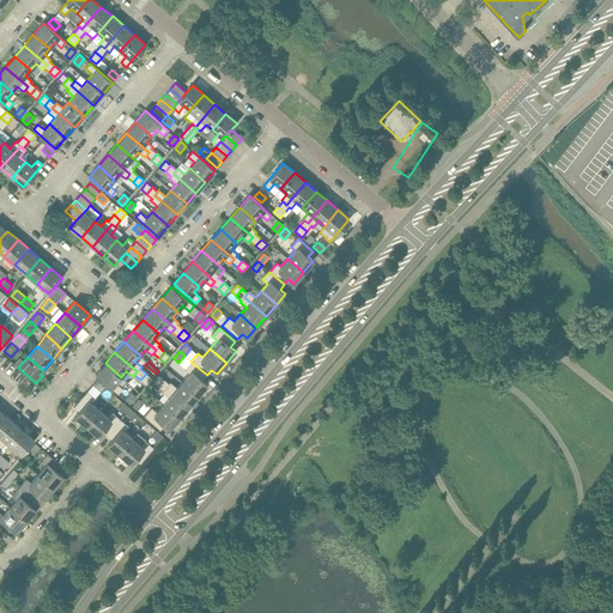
[(202,380),(207,375),(190,362),(184,369),(189,374),(182,381),(199,394),(207,384),(202,380)]
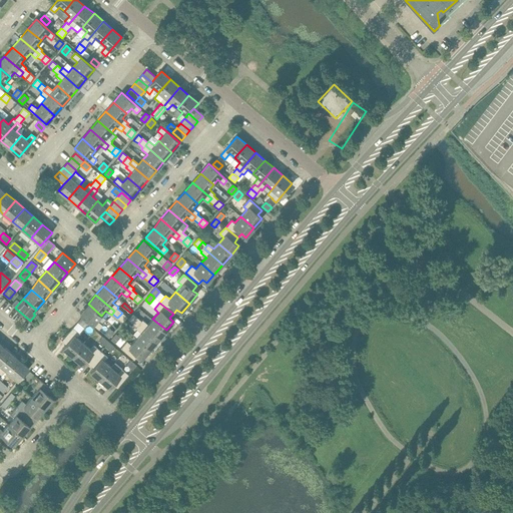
[(101,316),(88,304),(80,314),(98,330),(102,325),(97,321),(101,316)]
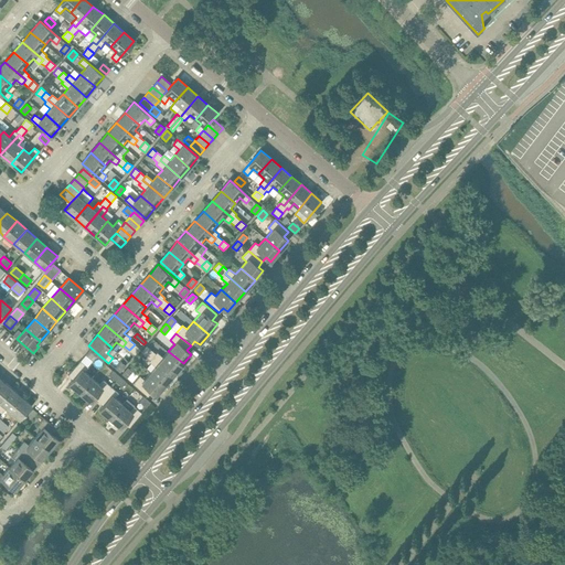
[(135,344),(129,350),(135,354),(139,349),(135,344)]
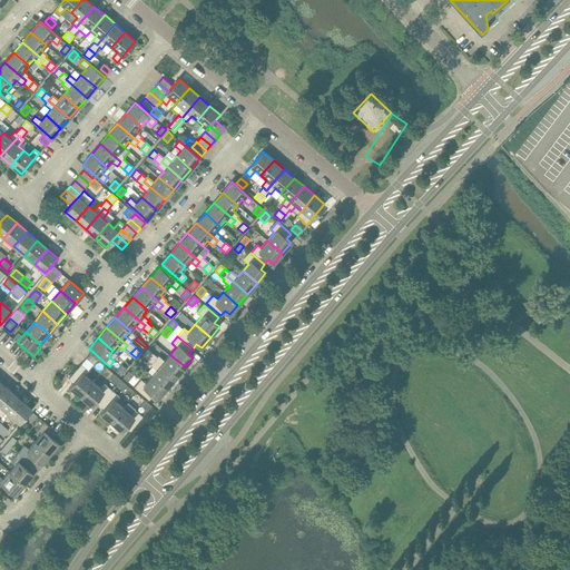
[(148,349),(143,355),(147,359),(153,353),(148,349)]
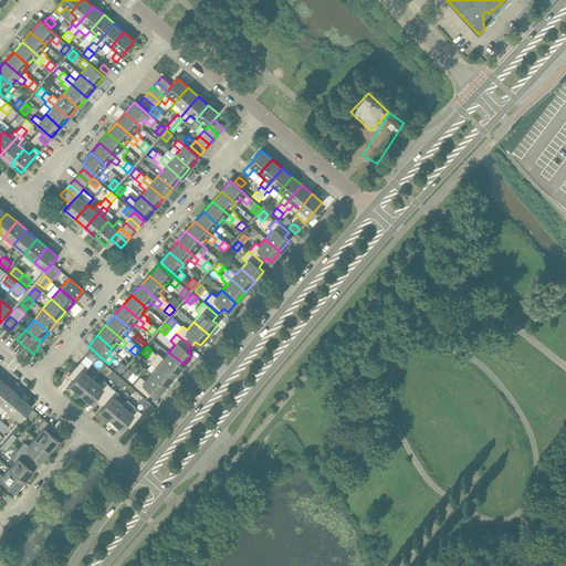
[(165,386),(174,375),(153,357),(156,354),(152,350),(146,356),(150,360),(149,362),(155,367),(149,374),(165,386)]
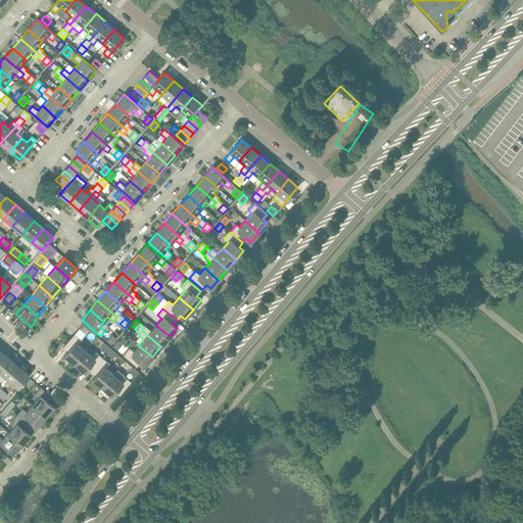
[(89,330),(83,325),(79,329),(85,334),(89,330)]
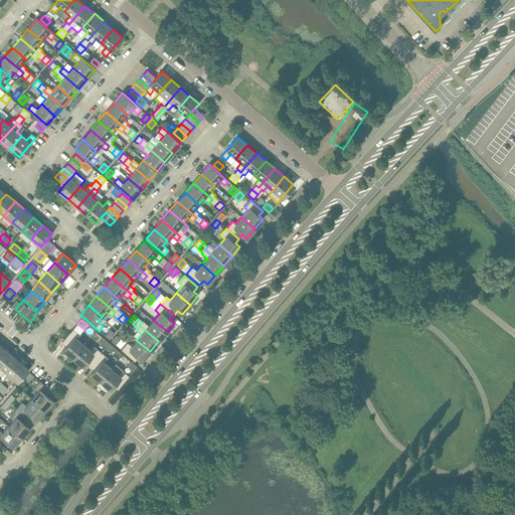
[(139,325),(158,341),(167,331),(153,320),(148,326),(143,321),(142,322),(139,325)]
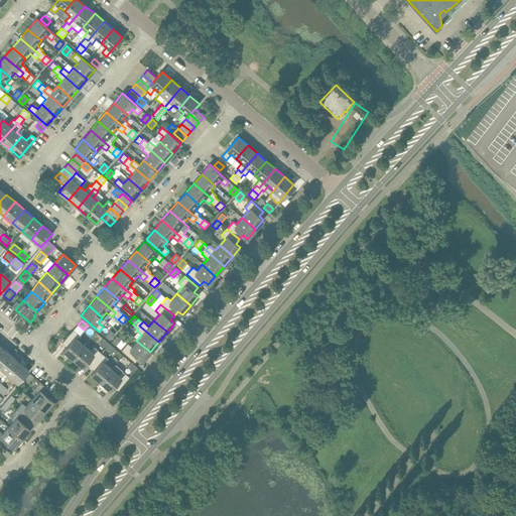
[(70,334),(61,343),(67,347),(62,351),(73,359),(84,345),(78,339),(81,336),(74,330),(70,334)]
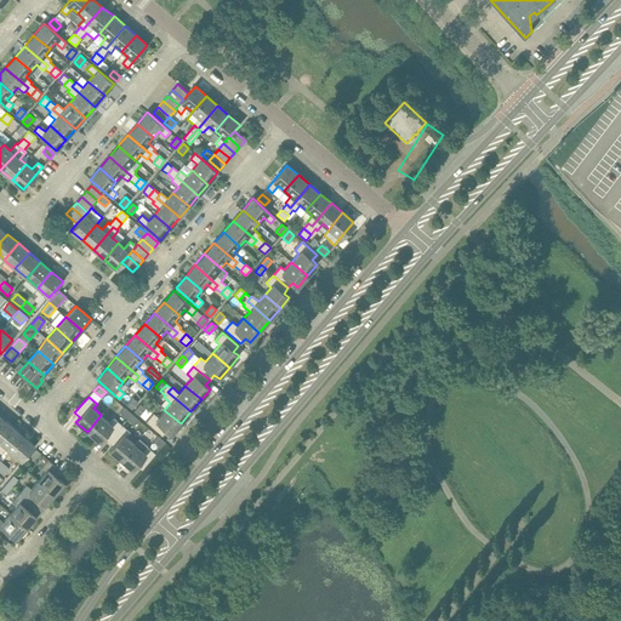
[(131,409),(137,402),(132,398),(126,405),(131,409)]
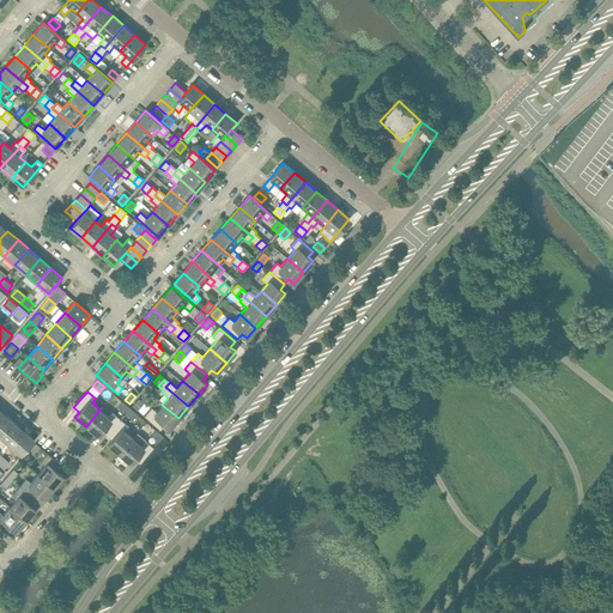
[(132,406),(137,411),(144,404),(139,399),(132,406)]
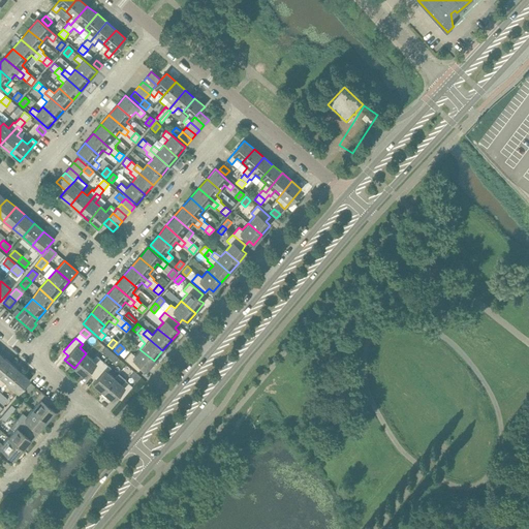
[(112,352),(105,347),(102,351),(109,356),(112,352)]
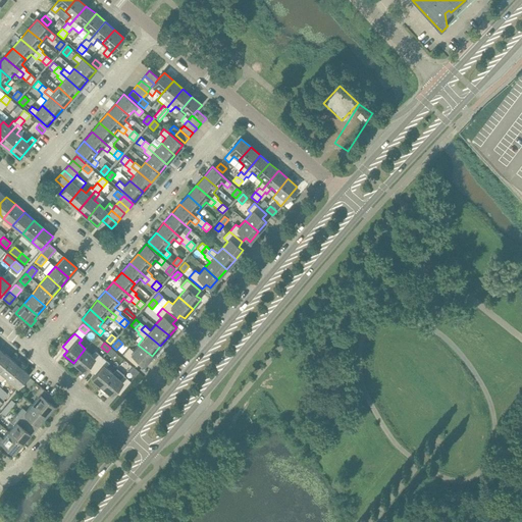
[(152,356),(138,345),(133,351),(128,347),(122,354),(137,366),(140,361),(145,365),(152,356)]
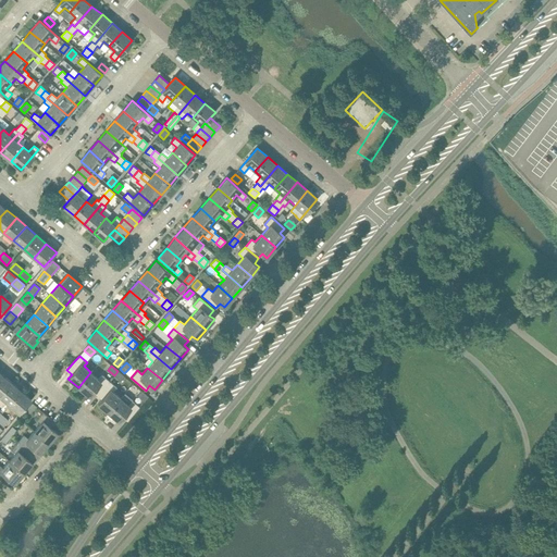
[(124,376),(118,371),(114,375),(121,381),(124,376)]
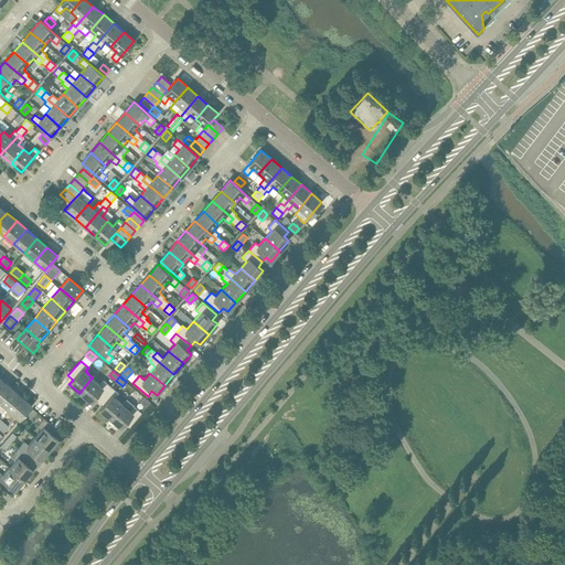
[(92,377),(80,393),(89,402),(94,397),(98,401),(110,386),(104,380),(99,384),(92,377)]
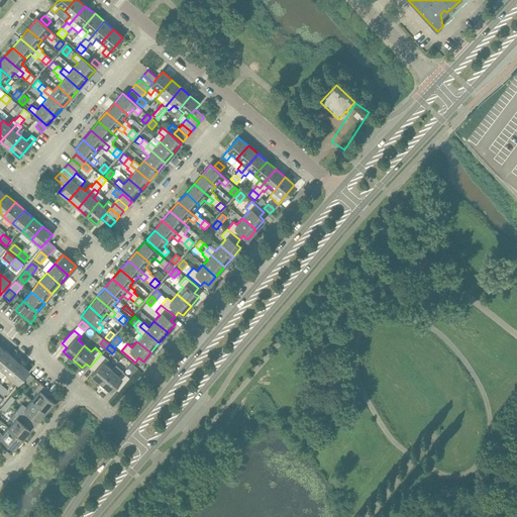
[(0,366),(10,354),(1,346),(0,346),(0,366)]
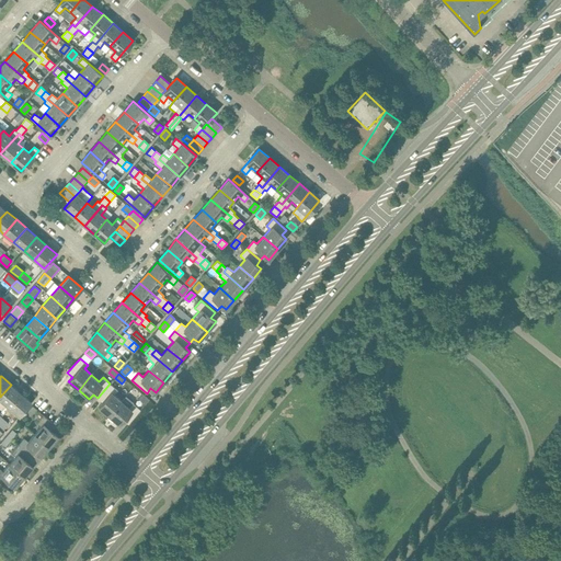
[(110,384),(98,398),(102,402),(99,407),(109,415),(122,401),(114,395),(117,390),(110,384)]
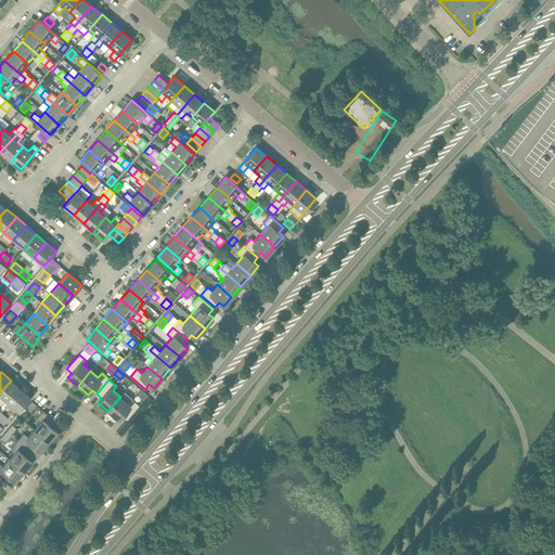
[(21,388),(11,381),(0,392),(0,395),(9,402),(21,388)]
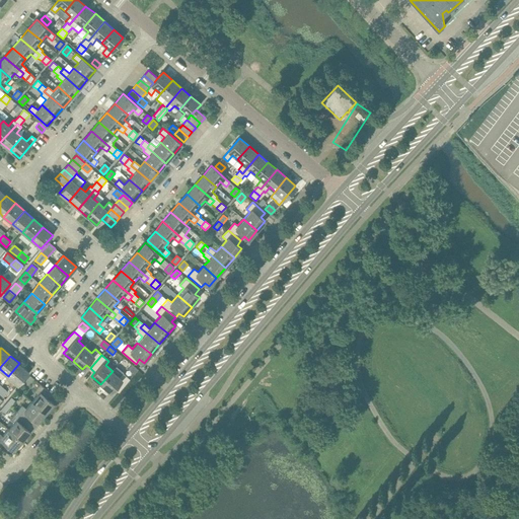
[(29,372),(19,363),(8,376),(18,385),(29,372)]
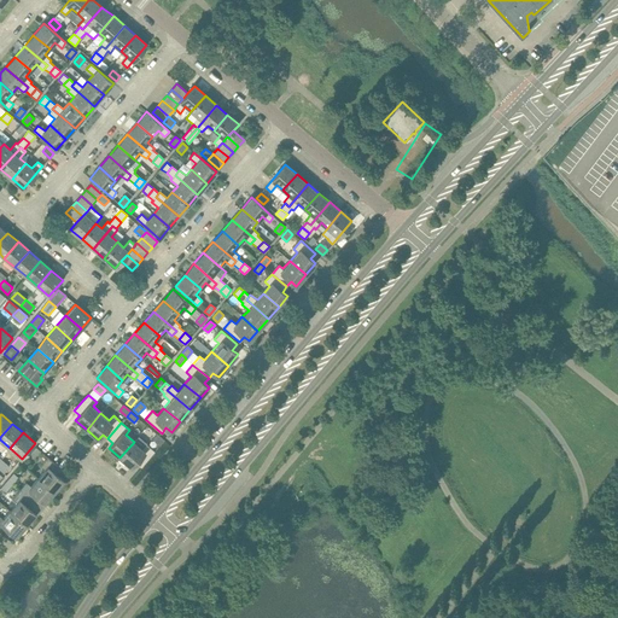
[(164,441),(157,433),(153,438),(159,445),(164,441)]
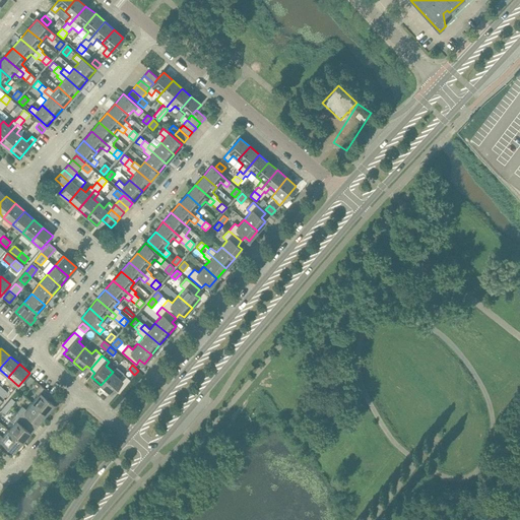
[(113,372),(101,385),(110,393),(114,389),(118,393),(130,380),(123,374),(124,373),(117,367),(113,372)]
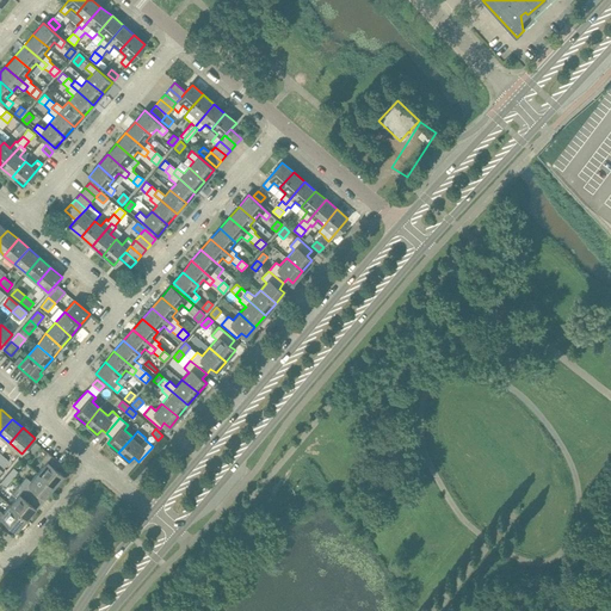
[(39,446),(35,442),(29,449),(34,454),(39,446)]
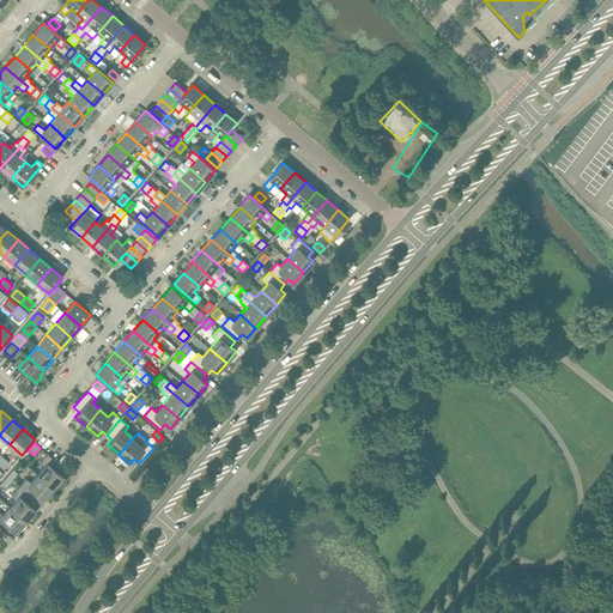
[(44,466),(37,474),(54,487),(64,477),(59,473),(62,467),(47,454),(40,462),(44,466)]
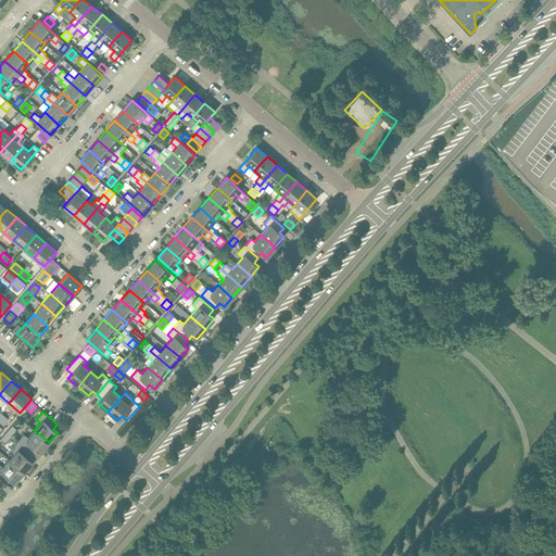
[(7,432),(11,436),(16,429),(12,426),(7,432)]
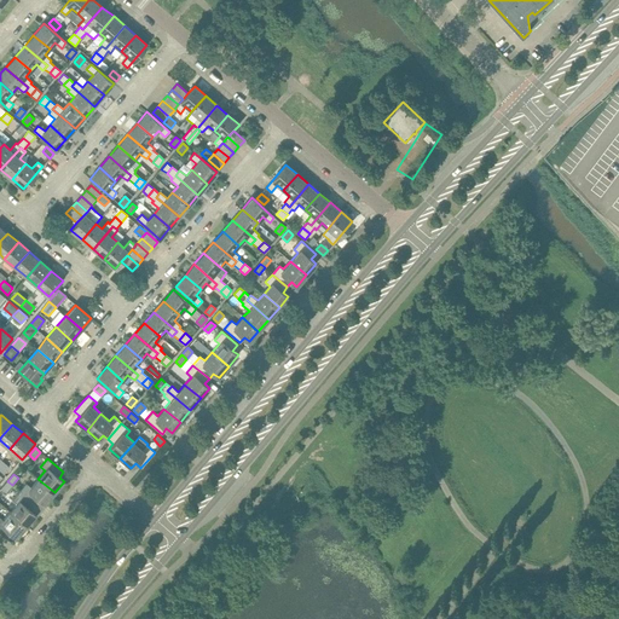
[(45,504),(55,492),(38,479),(30,487),(25,482),(19,491),(35,505),(40,501),(45,504)]
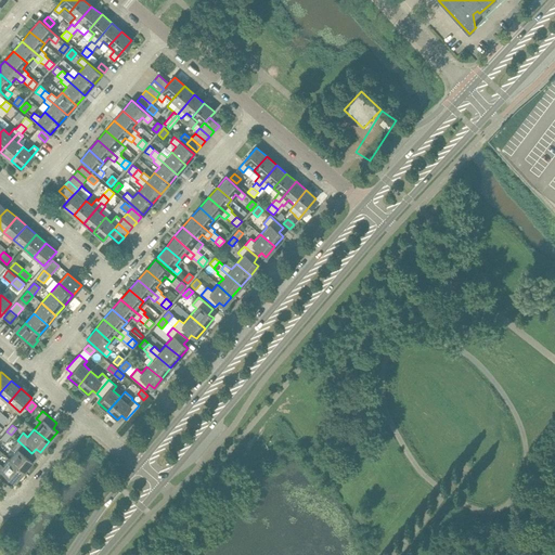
[(5,441),(11,435),(7,431),(1,438),(5,441)]
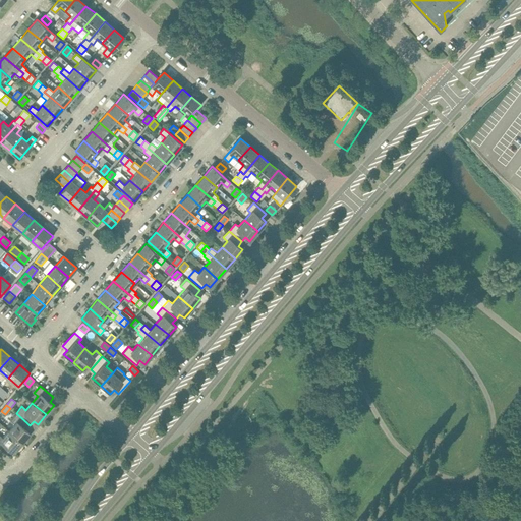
[(25,429),(30,425),(16,413),(10,420),(14,423),(8,430),(22,443),(30,433),(25,429)]
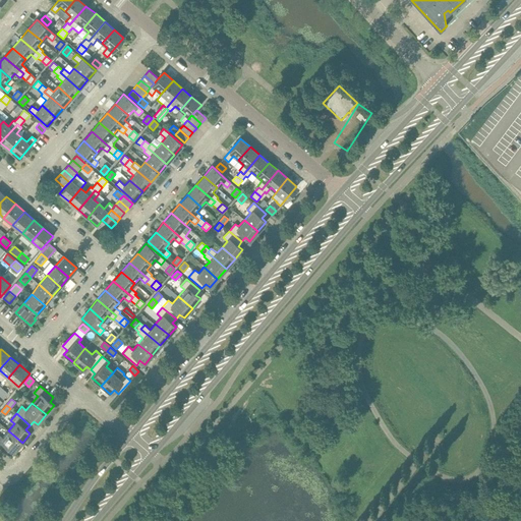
[(13,452),(22,443),(8,430),(2,438),(0,436),(0,448),(5,453),(9,449),(13,452)]
